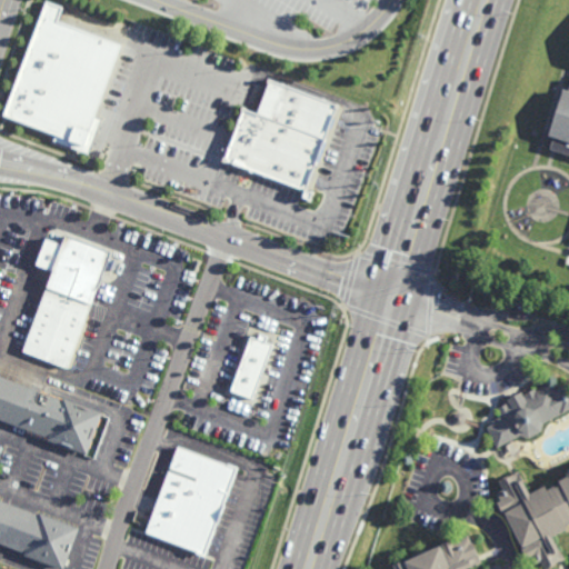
[(0,109),(42,1),(131,36),(87,150),(0,116),(0,109)]
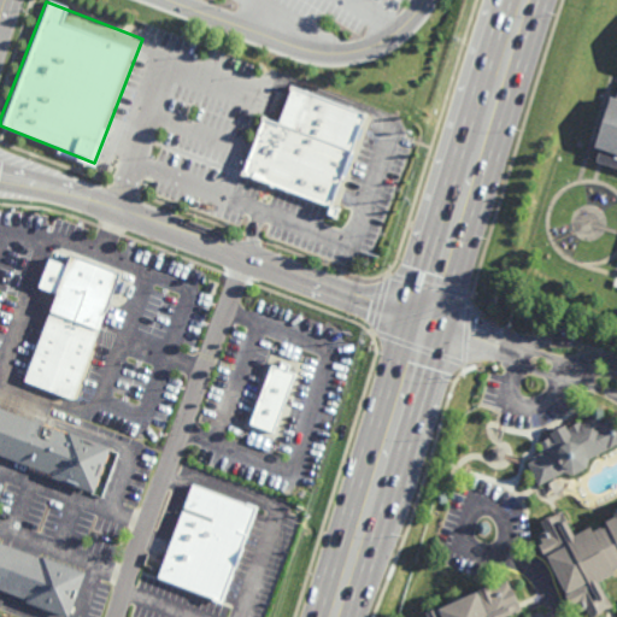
[(365,111),(292,87),(281,122),(263,116),(244,176),(335,206),(365,111)]
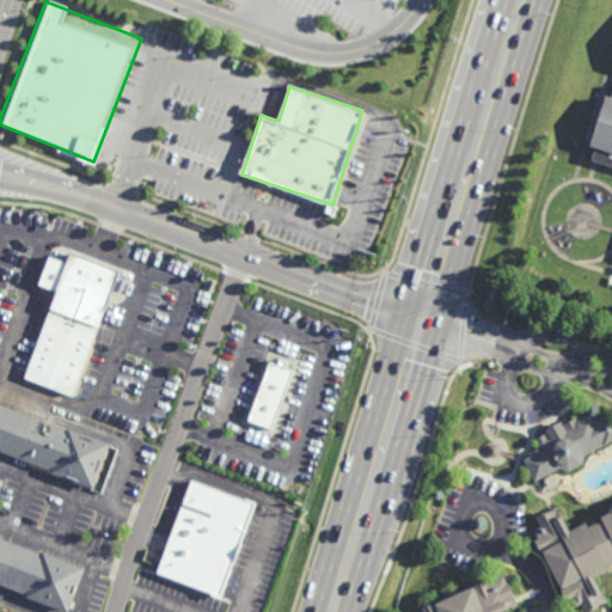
[(611,165),(593,159),(597,146),(591,145),(606,96),(611,97),(611,165)]
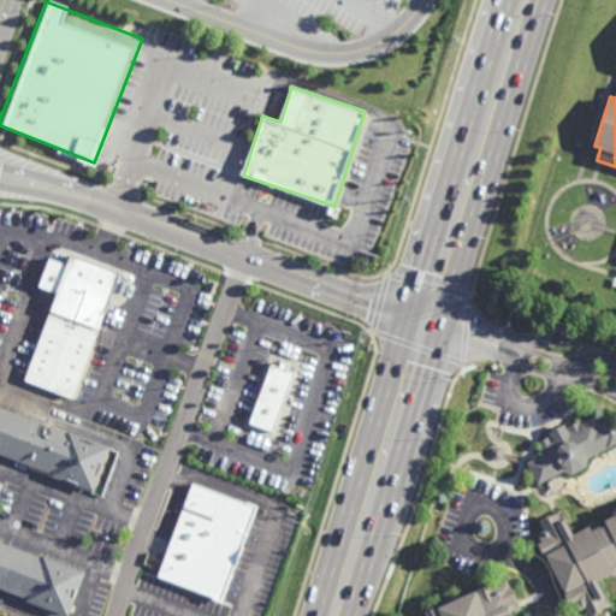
[(73,397),(25,379),(29,368),(27,368),(30,360),(31,361),(72,254),(120,273),(73,397)]
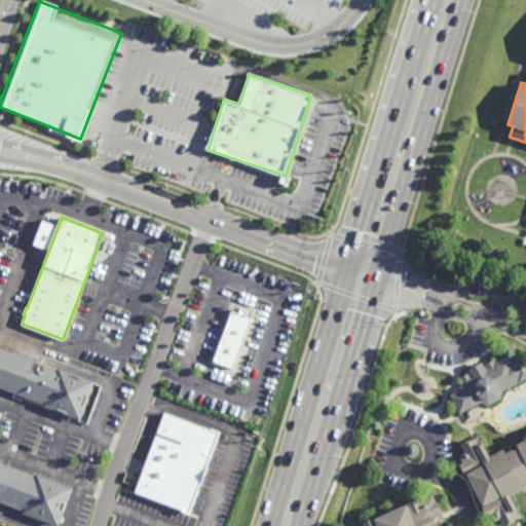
[(248,327),(229,320),(234,307),(253,314),(248,327)]
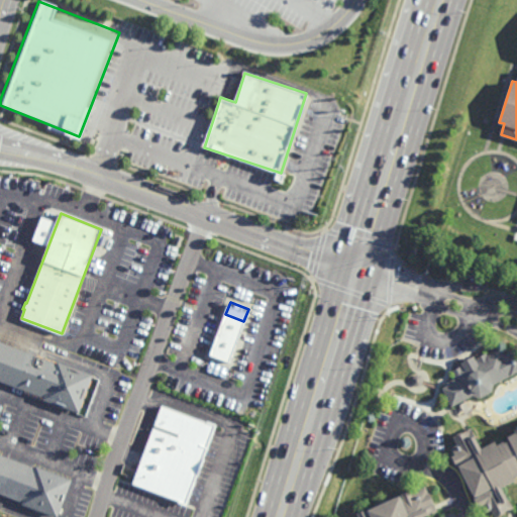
[(211,340),(202,336),(210,313),(220,316),(211,340)]
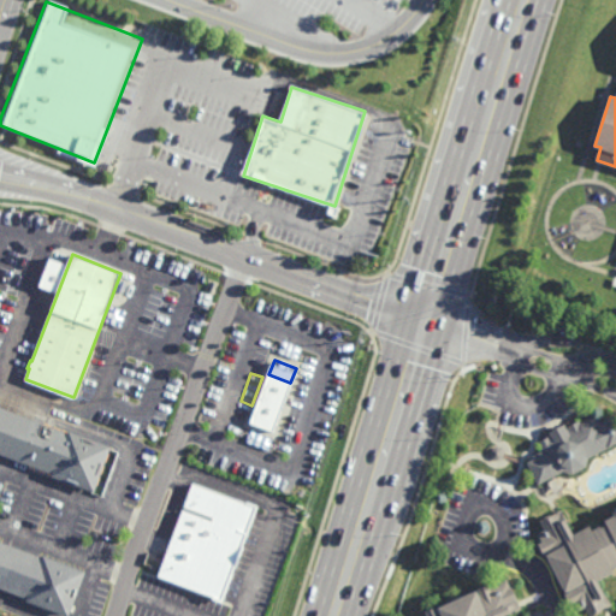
[(282,413),(256,404),(266,379),(290,389),(282,413)]
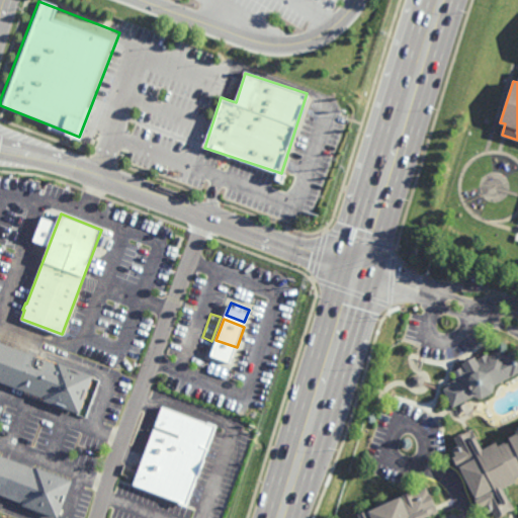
[(0,341),(57,363),(57,362),(94,376),(79,415),(42,401),(44,398),(0,380),(0,341)]
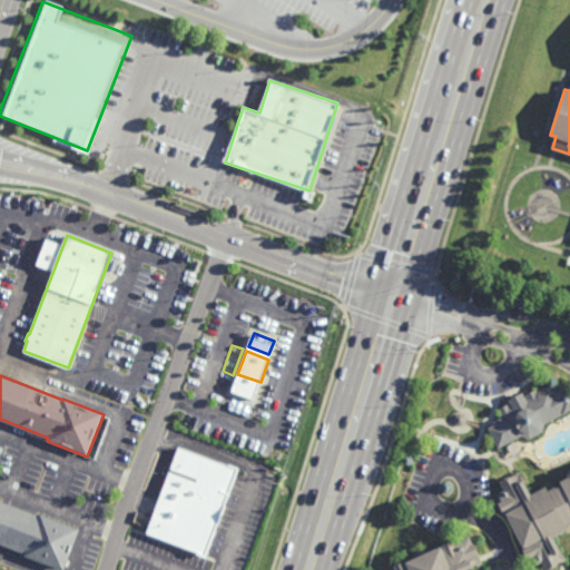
[(255,402),(231,393),(236,379),(259,387),(255,402)]
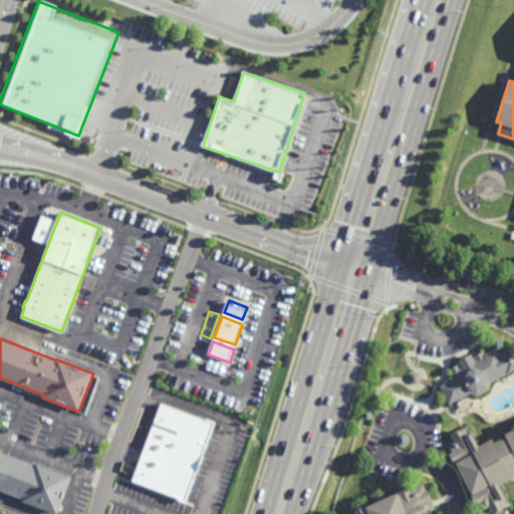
[(501,353),(513,347),(513,349),(513,369),(492,382),(490,391),(478,397),(470,394),(449,405),(440,388),(447,383),(445,380),(453,376),(450,369),(459,364),(460,365),(461,364),(459,360),(471,354),(473,358),(475,357),(474,356),(483,351),(484,352),(498,345),(501,353)]
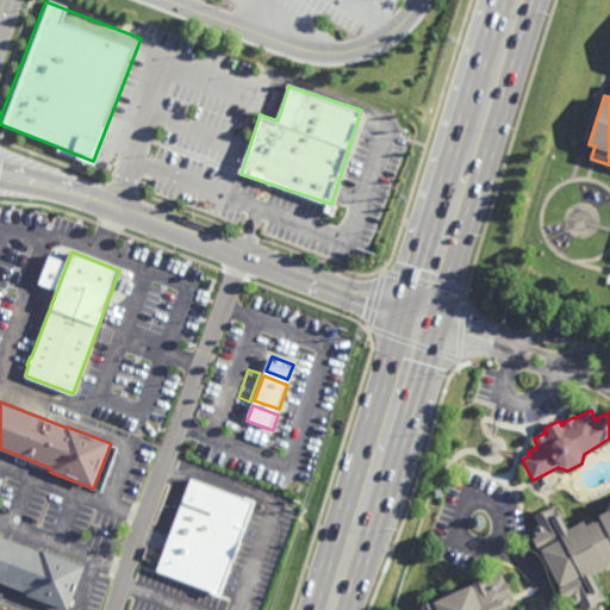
[(219,593),(157,570),(191,478),(254,502),(219,593)]
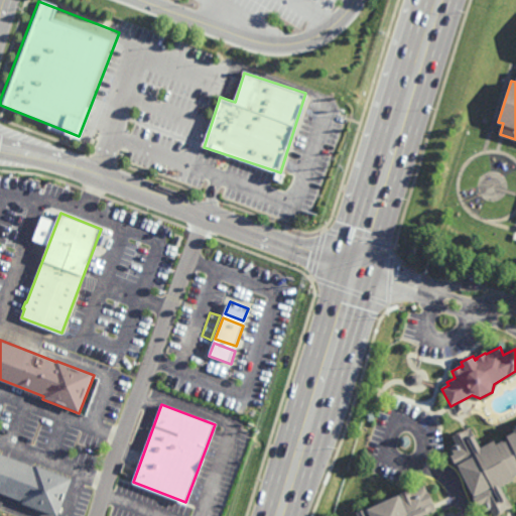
[(515,476),(513,478),(514,479),(502,485),(512,506),(504,510),(504,509),(503,509),(503,511),(495,515),(491,508),(485,511),(481,504),(478,505),(473,496),(475,495),(458,463),(457,463),(453,456),(455,455),(450,448),(457,444),(453,436),(471,426),(476,435),(474,436),(481,448),(494,440),(496,443),(504,439),(504,441),(510,438),(509,435),(515,431),(515,429),(515,428),(515,427),(515,476)]
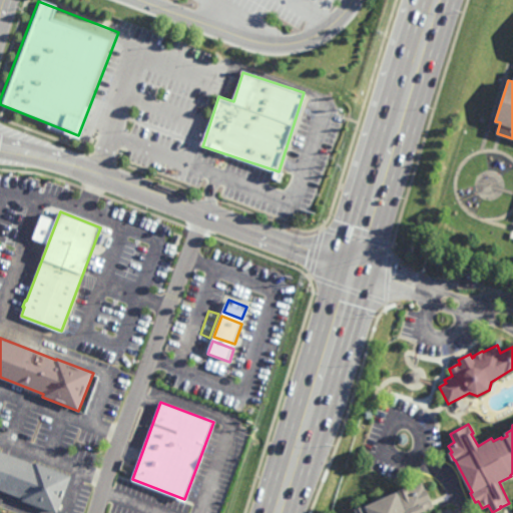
[(0,449),(35,463),(35,461),(71,475),(57,512),(21,499),(21,498),(0,490),(0,449)]
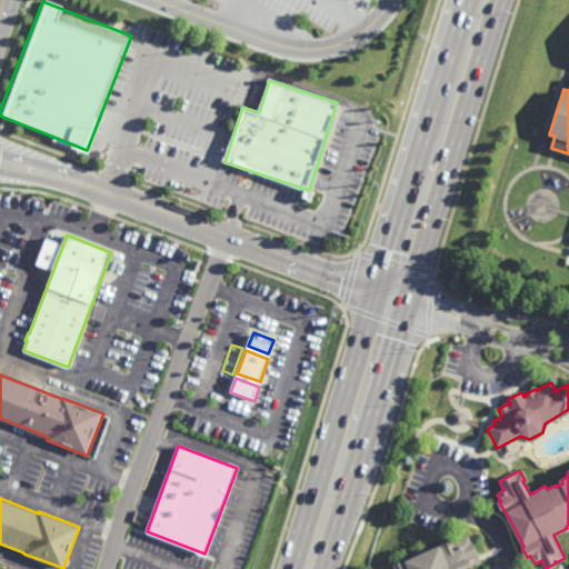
[(471,540),(473,539),(478,550),(477,550),(481,562),(465,568),(386,568),(393,566),(392,562),(402,558),(405,561),(406,560),(403,557),(440,542),(441,547),(443,546),(441,540),(451,537),(452,540),(469,533),(471,540)]
